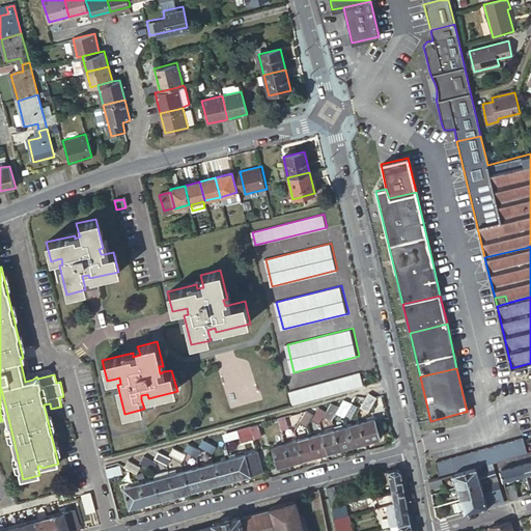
[(294,401),(366,384),(362,370),(290,389),(294,401)]
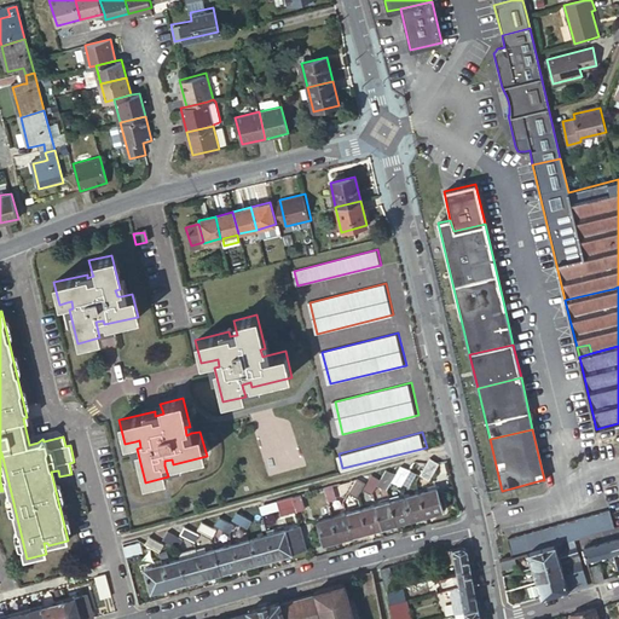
[(438,463),(429,458),(423,468),(420,474),(429,479),(438,463)]
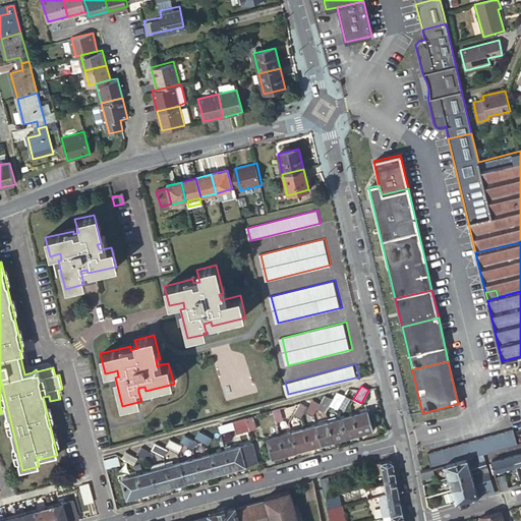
[(337,409),(344,397),(336,393),(332,400),(330,405),(337,409)]
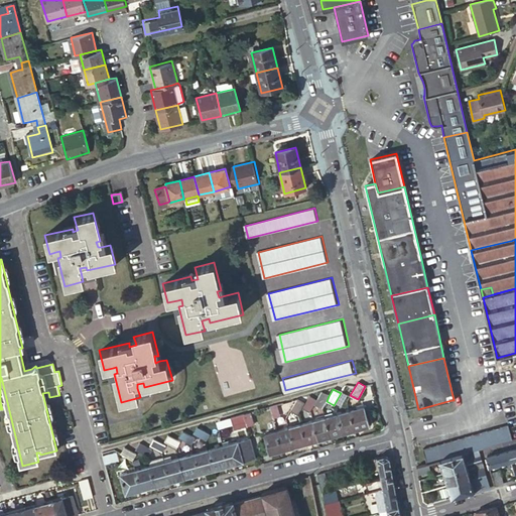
[(327,401),(329,396),(321,392),(316,399),(314,404),(321,408),(327,401)]
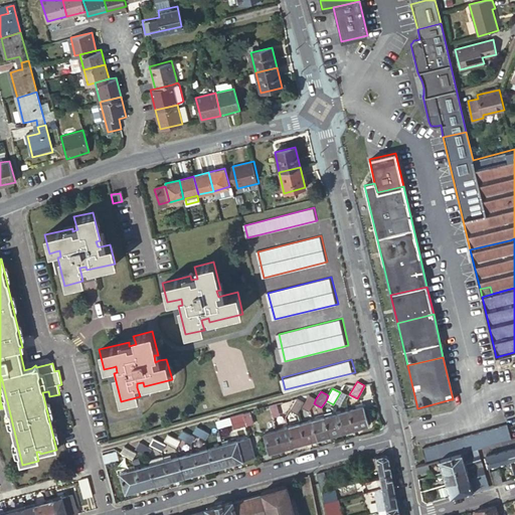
[(345,395),(340,392),(333,404),(338,407),(345,395)]
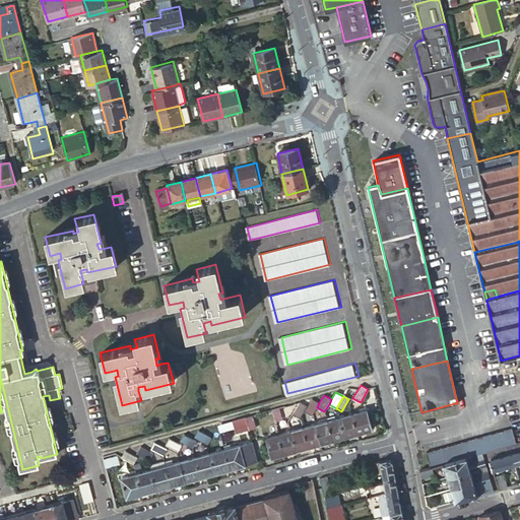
[(317,407),(319,402),(312,398),(307,406),(305,410),(312,415),(317,407)]
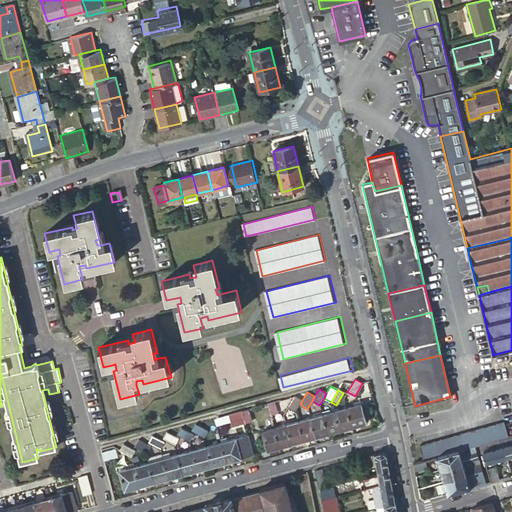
[(295,396),(288,407),(295,412),(300,404),(302,400),(295,396)]
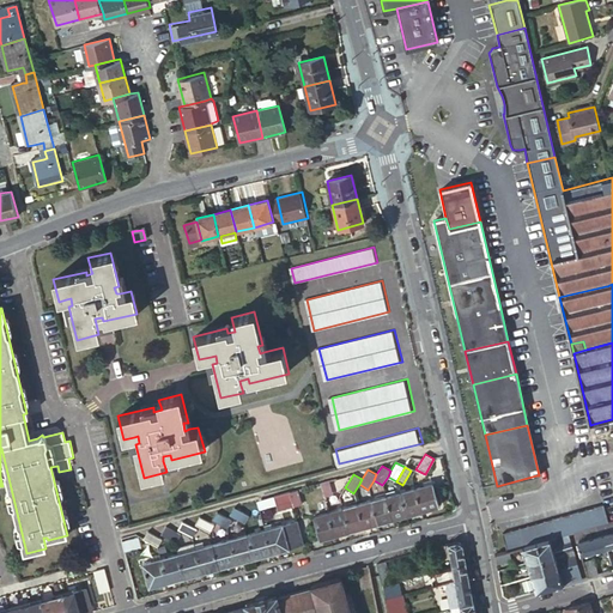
[(320,484),(322,493),(339,489),(337,479),(320,484)]
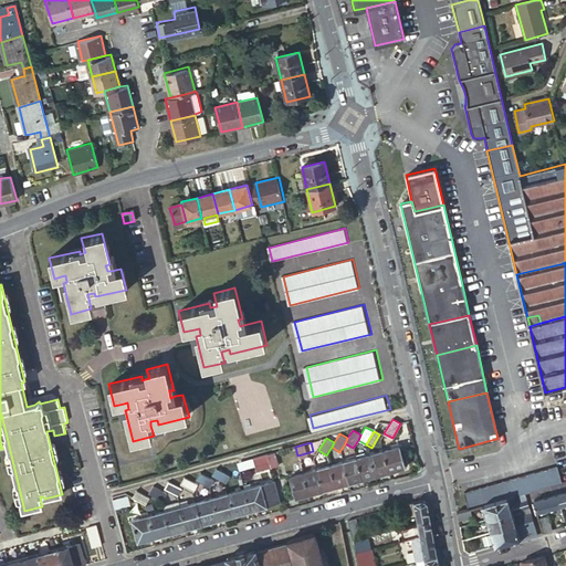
[(383,451),(388,472),(405,468),(399,447),(383,451)]
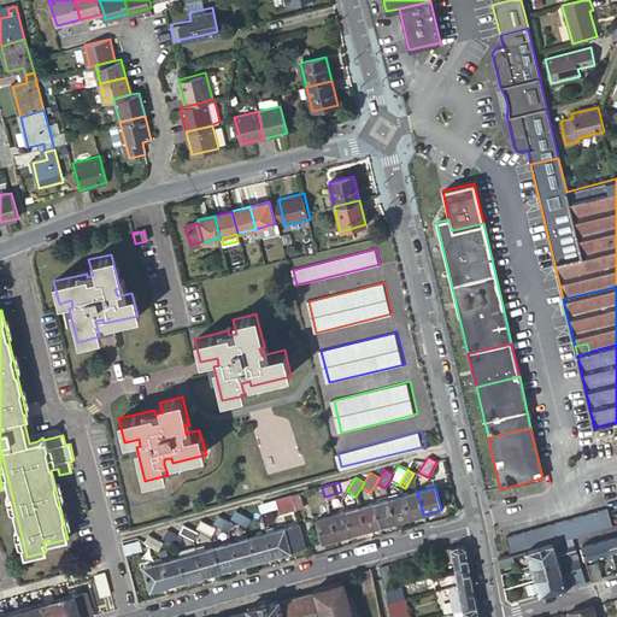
[(409,518),(423,515),(417,492),(403,495),(409,518)]
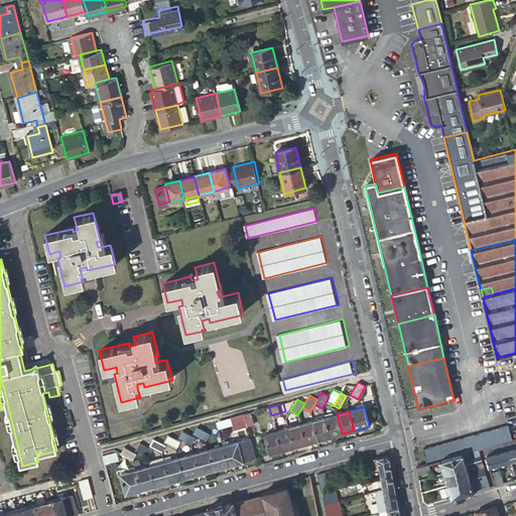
[(235,431),(248,428),(244,413),(231,417),(233,425),(235,431)]
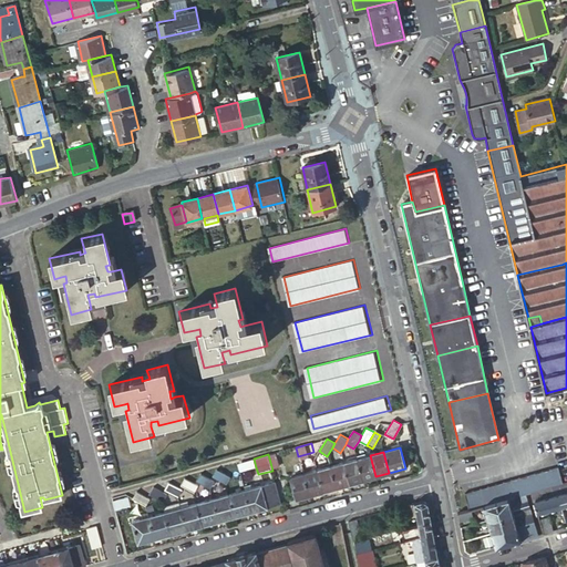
[(362,481),(375,476),(370,455),(357,460),(362,481)]
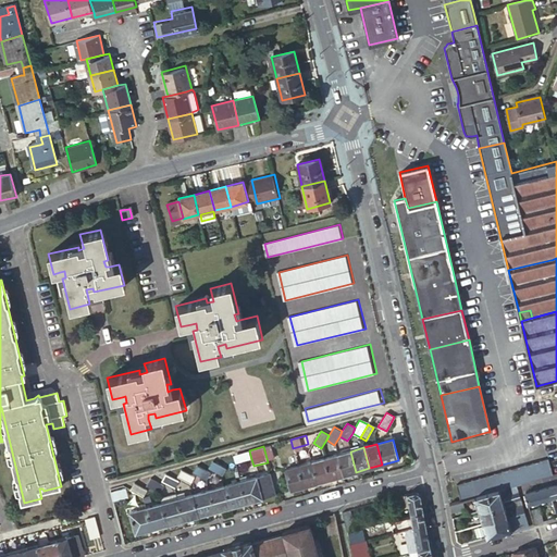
[(251,459),(249,450),(233,455),(235,463),(251,459)]
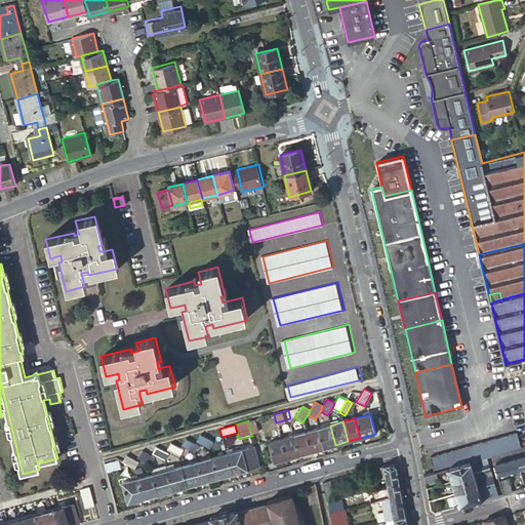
[(323,448),(335,445),(330,426),(318,429),(323,448)]
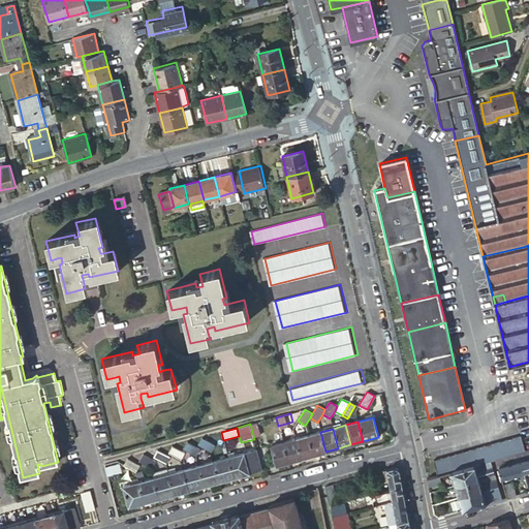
[(320,432),(308,435),(313,455),(325,452),(320,432)]
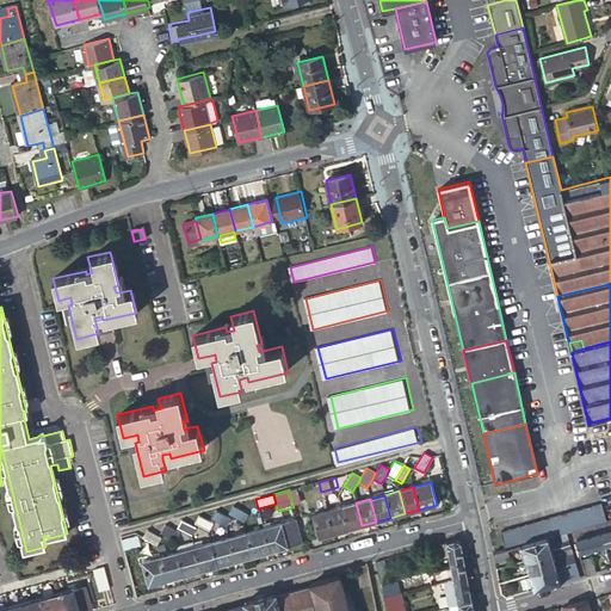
[(356,503),(341,507),(347,529),(362,525),(356,503)]
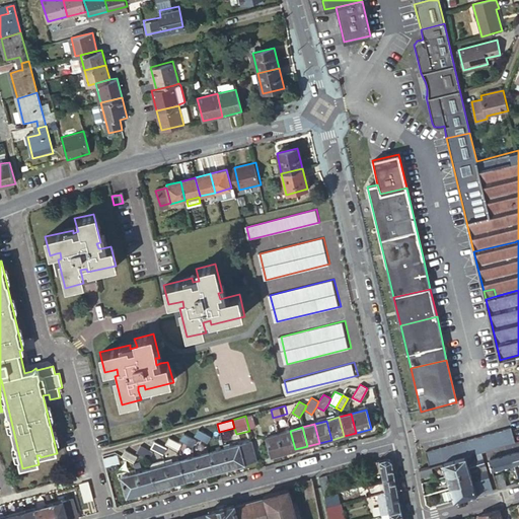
[(195,436),(207,443),(211,436),(199,429),(195,436)]
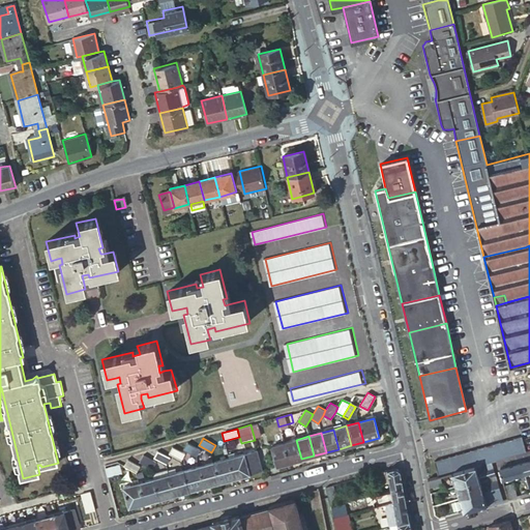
[(513,457),(518,455),(526,453),(522,438),(434,462),(438,477),(440,477),(451,474),(474,468),(495,462),(513,457)]
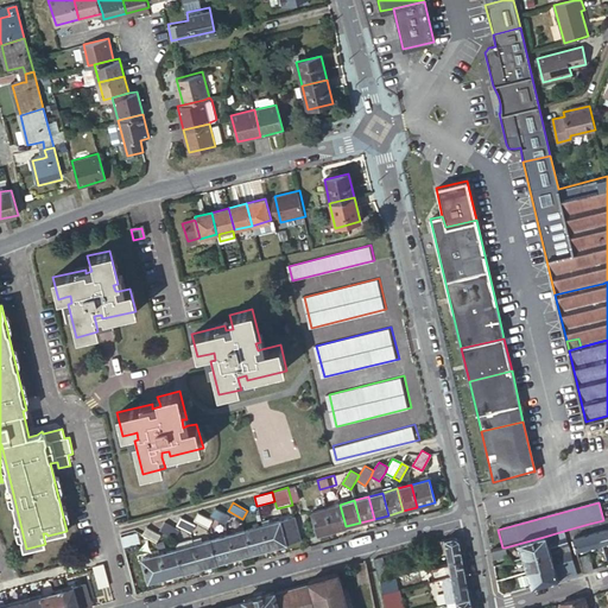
[(346,526),(340,505),(325,508),(331,531),(346,526)]
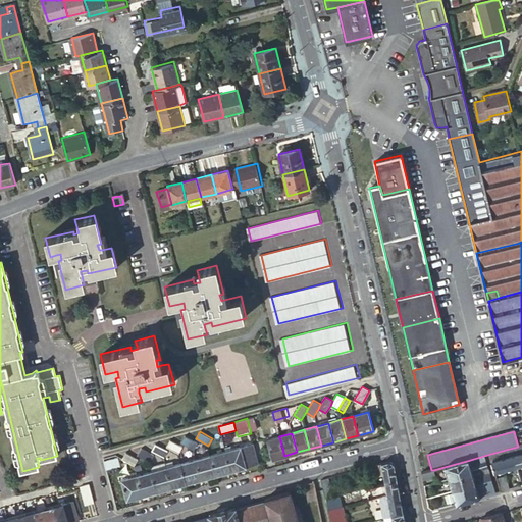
[(180,442),(194,450),(198,444),(185,435),(180,442)]
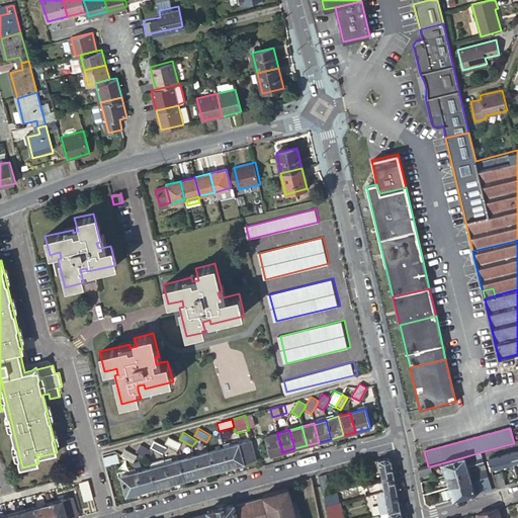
[(282,452),(277,433),(265,436),(270,455),(282,452)]
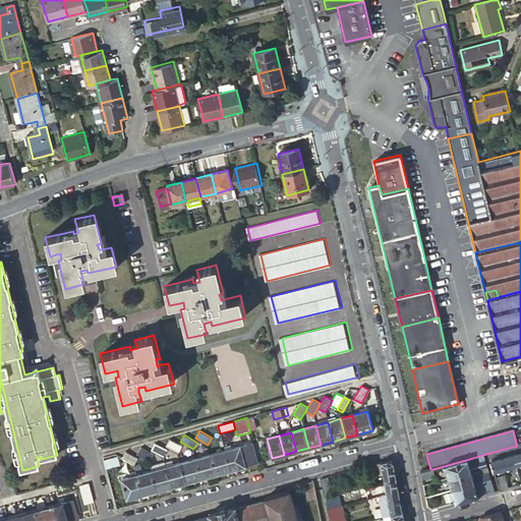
[(166,446),(178,453),(182,447),(179,445),(170,440),(166,446)]
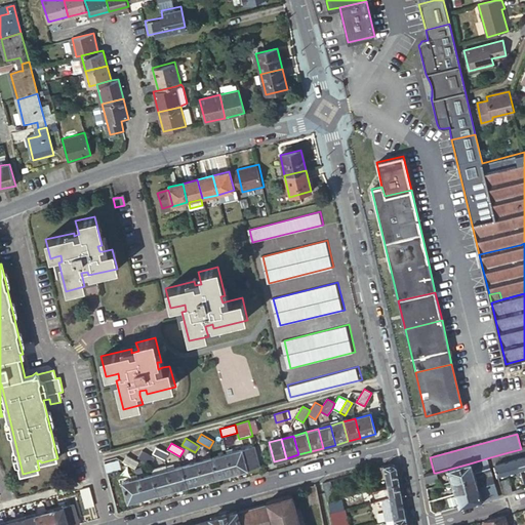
[(255,446),(241,450),(247,469),(260,466),(255,446)]
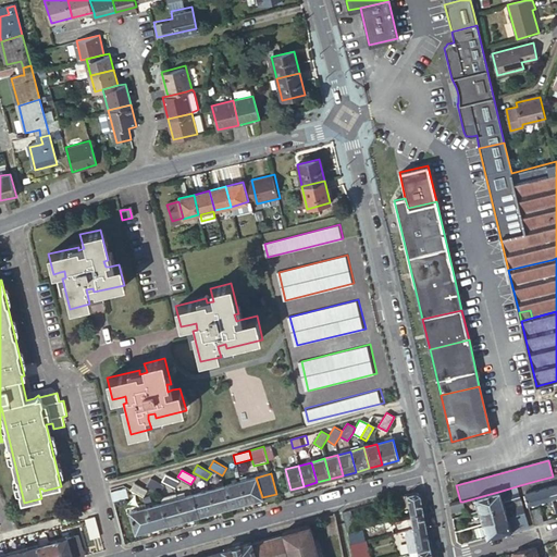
[(162,481),(175,489),(178,482),(175,480),(165,474),(162,481)]
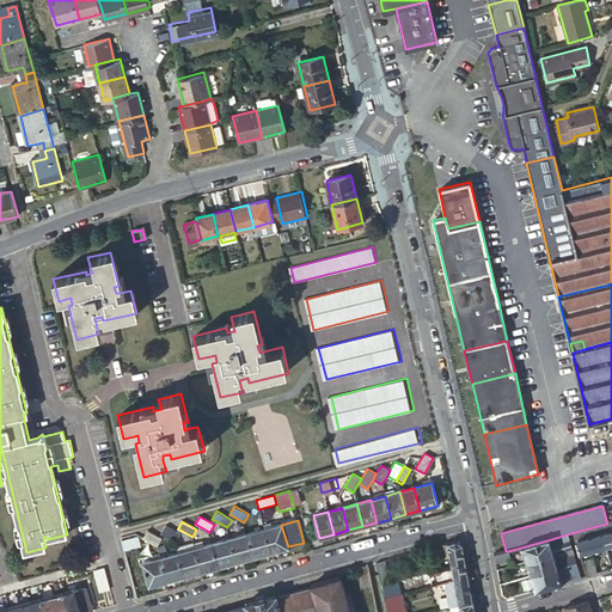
[(611,545),(611,521),(609,522),(607,524),(598,526),(604,548),(611,545)]
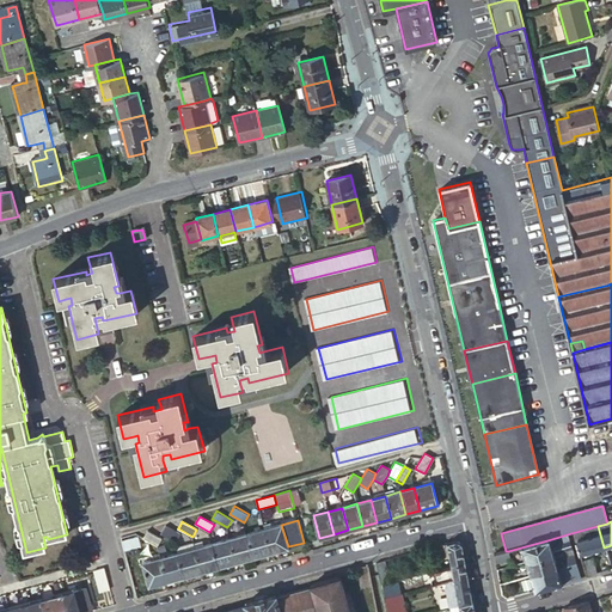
[(165,525),(160,533),(175,542),(179,533),(176,532),(165,525)]
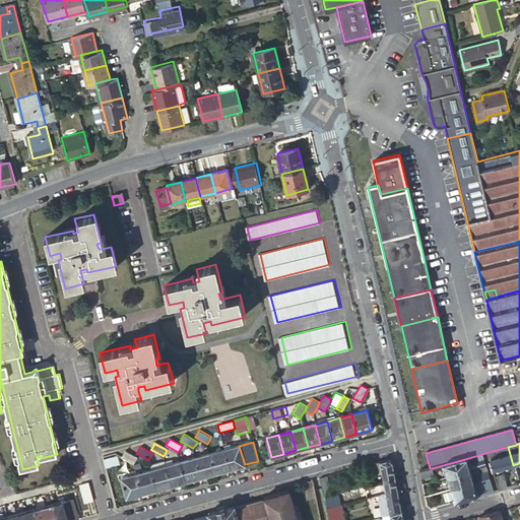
[(224,450),(230,468),(245,464),(239,446),(231,448),(224,450)]
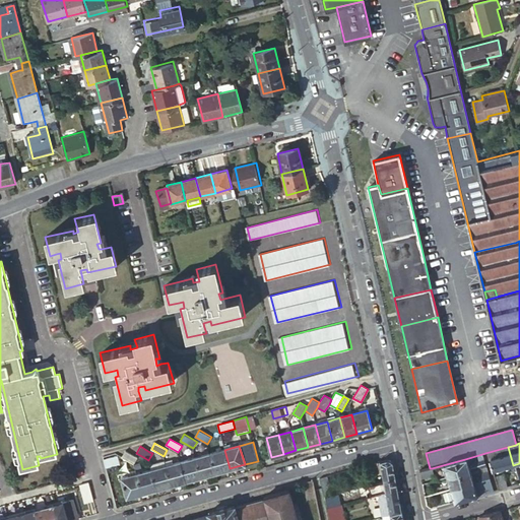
[(492,471),(513,465),(508,447),(504,448),(485,453),(492,471)]
